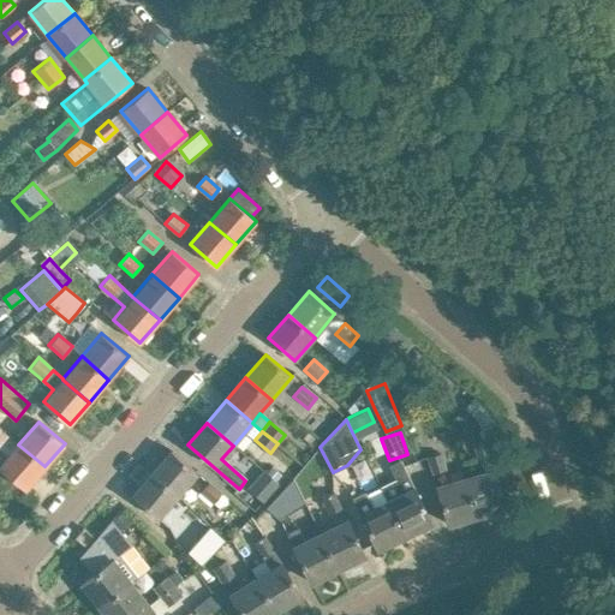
[(495,470),(491,457),(487,440),(472,443),(482,475),(495,470)]
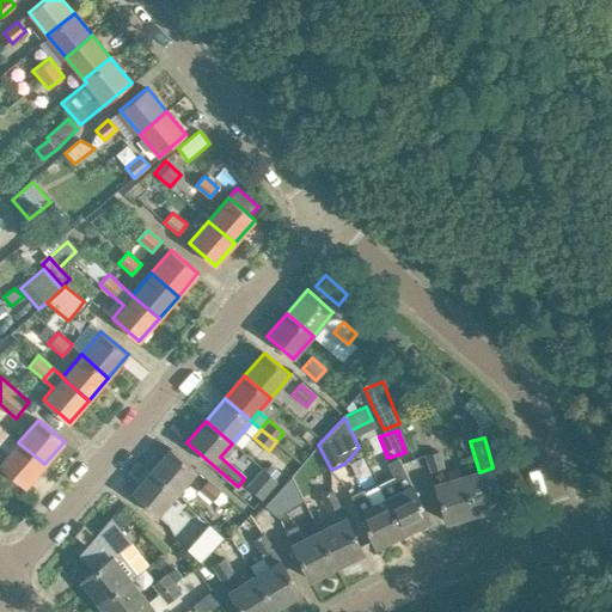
[(0,465),(25,487),(44,464),(18,442),(0,463),(0,465)]
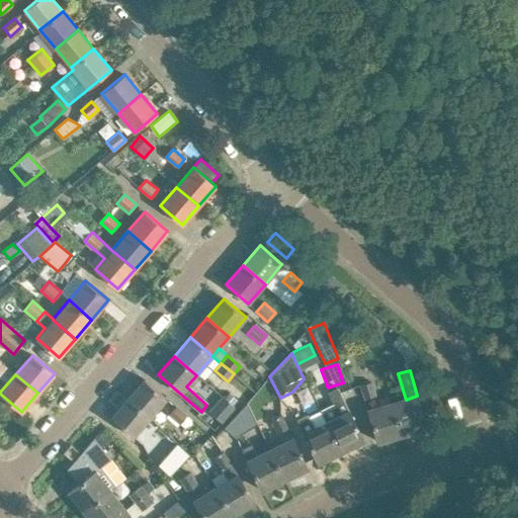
[(149,417),(165,398),(145,379),(127,399),(149,417)]
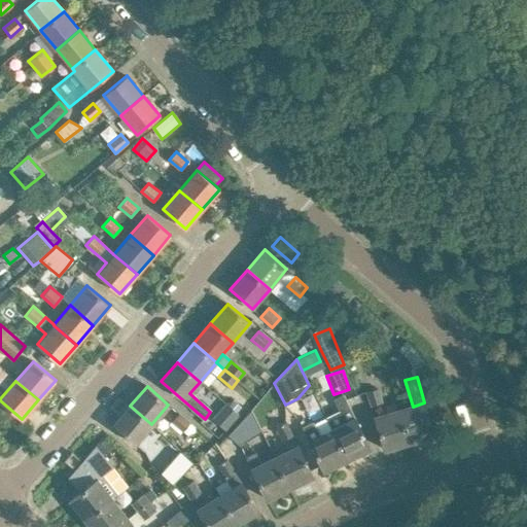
[(379,388),(366,391),(371,406),(383,402),(379,388)]
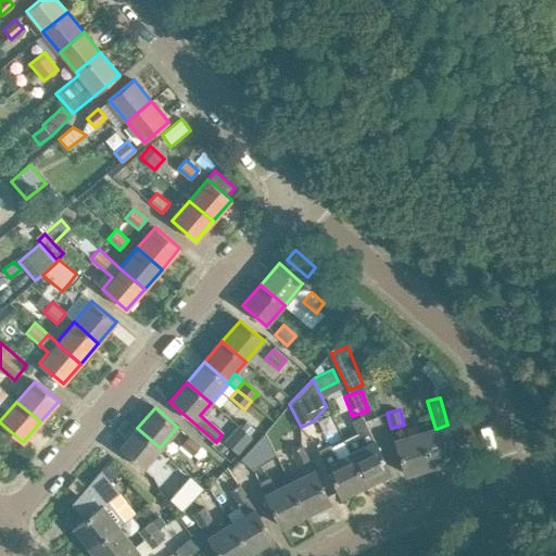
[(380,453),(361,415),(350,421),(355,431),(342,437),(350,453),(366,484),(390,472),(380,453)]
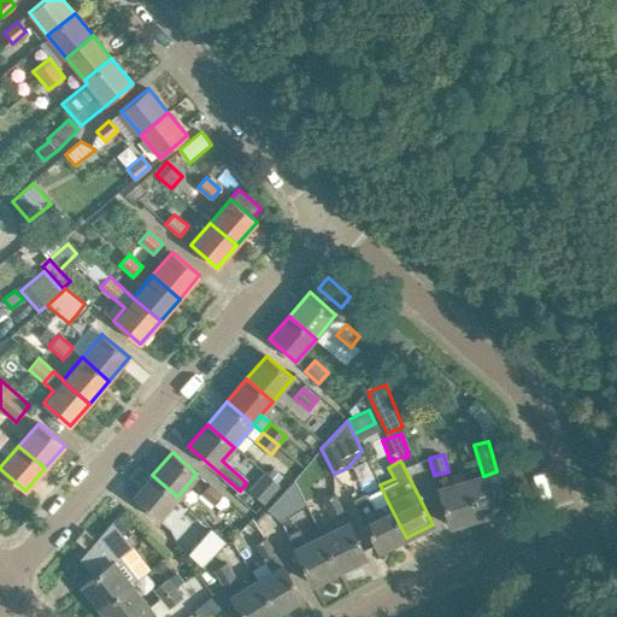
[(274,468),(268,475),(276,482),(282,475),(274,468)]
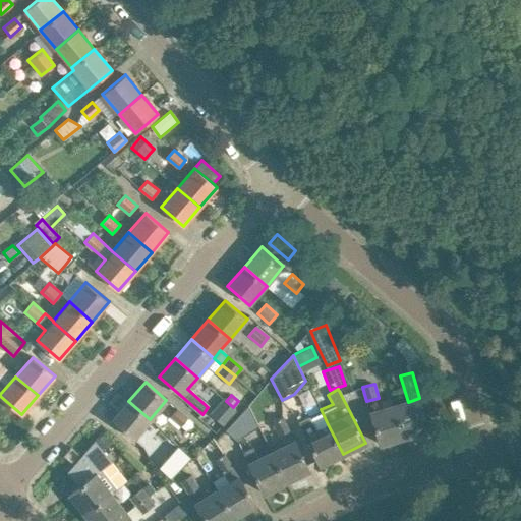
[(223,398),(210,413),(223,425),(236,410),(233,407),(226,401),(223,398)]
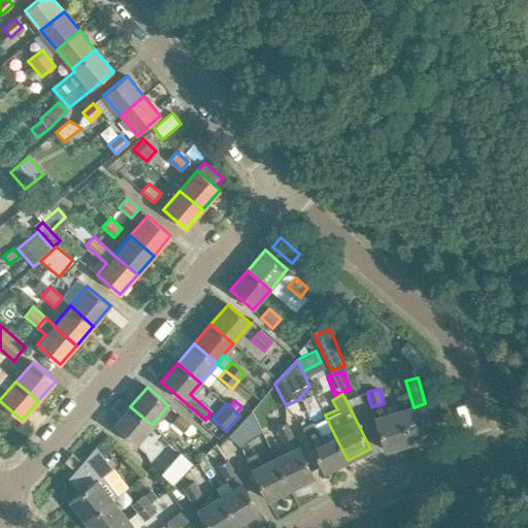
[(434,435),(425,403),(414,407),(400,410),(409,442),(434,435)]
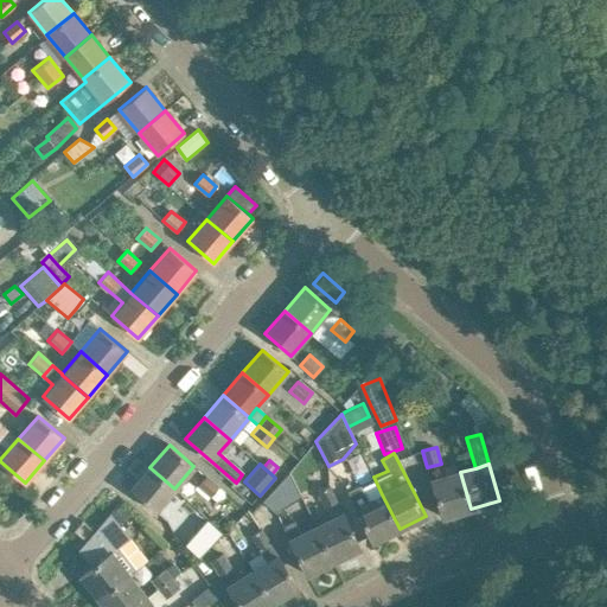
[(155,511),(174,489),(149,467),(131,490),(155,511)]
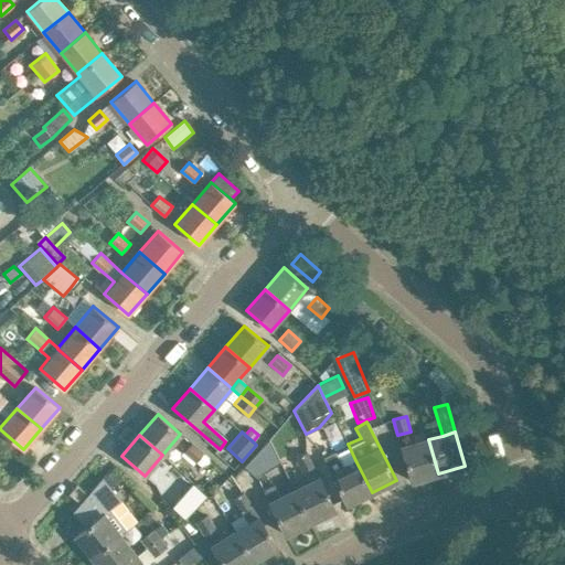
[(280,462),(269,439),(244,466),(256,477),(280,462)]
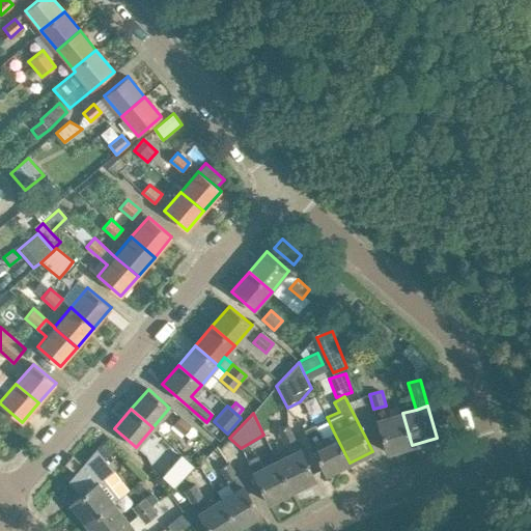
[(412,445),(402,413),(378,420),(387,452),(412,445)]
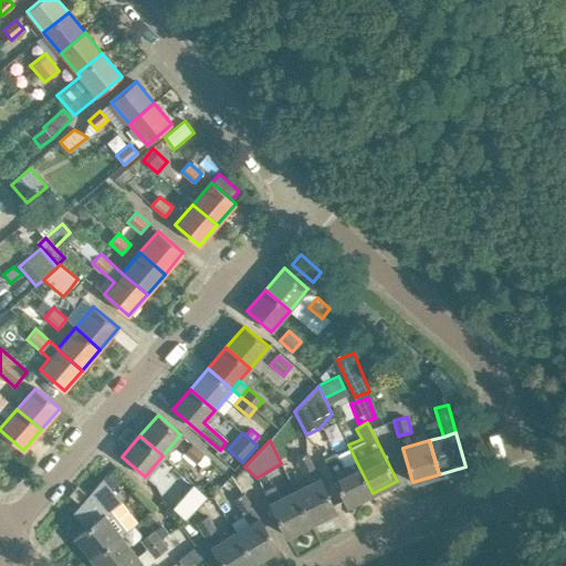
[(197,463),(205,453),(192,443),(184,454),(197,463)]
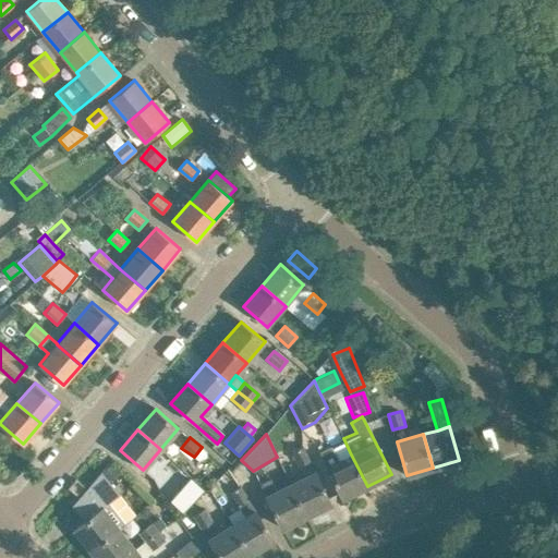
[(310,460),(303,447),(291,452),(298,465),(310,460)]
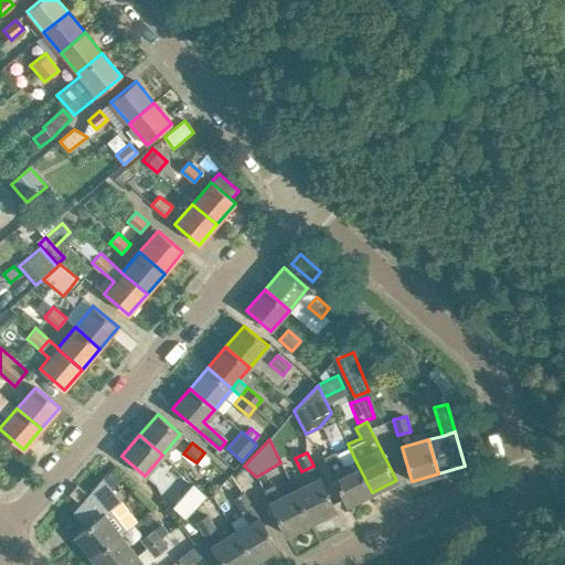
[(372,492),(355,460),(342,467),(336,455),(324,460),(338,484),(347,504),(372,492)]
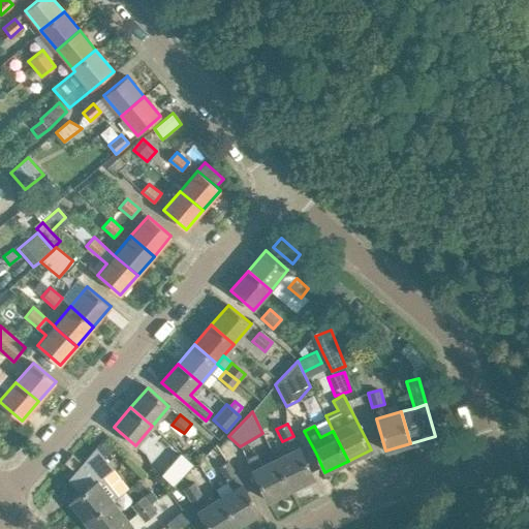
[(107,438),(96,446),(104,457),(117,446),(107,438)]
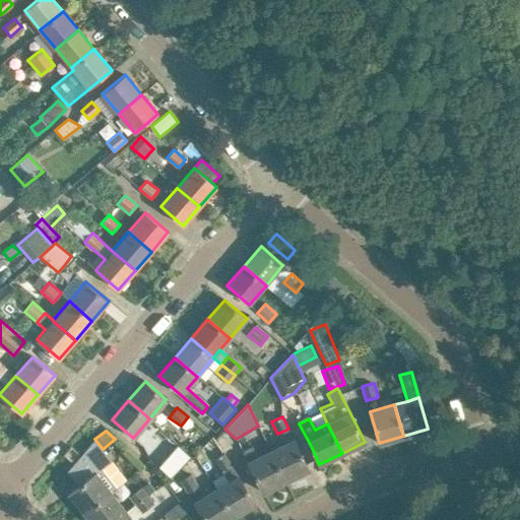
[(161,448),(149,438),(142,447),(154,457),(161,448)]
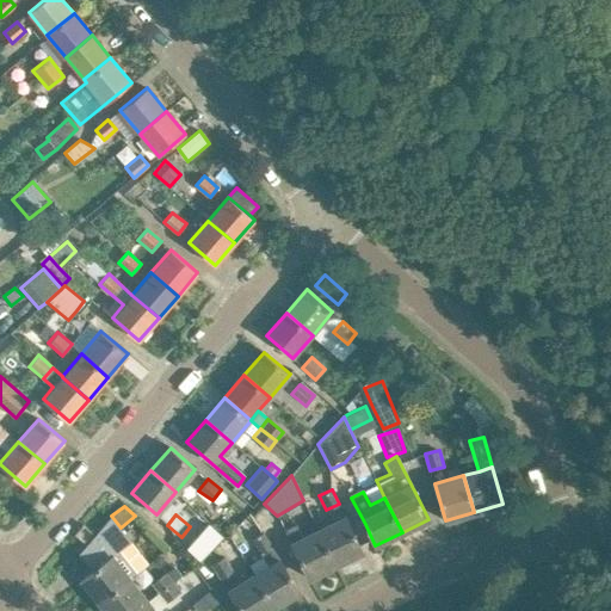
[(93,571),(81,580),(99,603),(130,579),(137,573),(121,550),(131,542),(121,528),(111,516),(79,554),(93,571)]
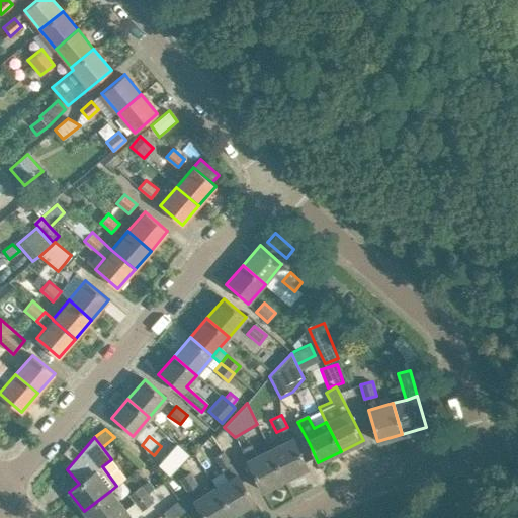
[(308,468),(298,450),(292,438),(269,449),(283,480),(308,468)]
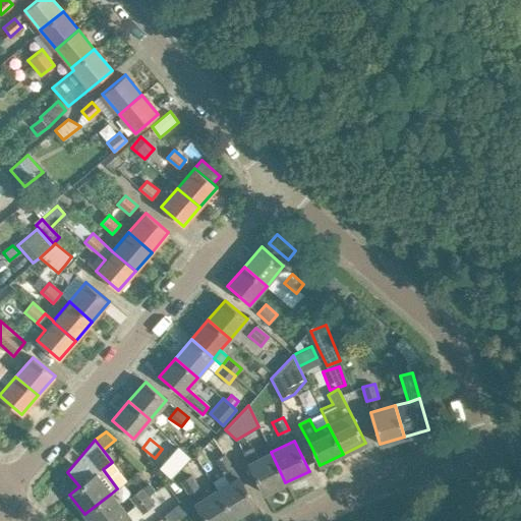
[(189,456),(176,445),(158,467),(171,478),(189,456)]
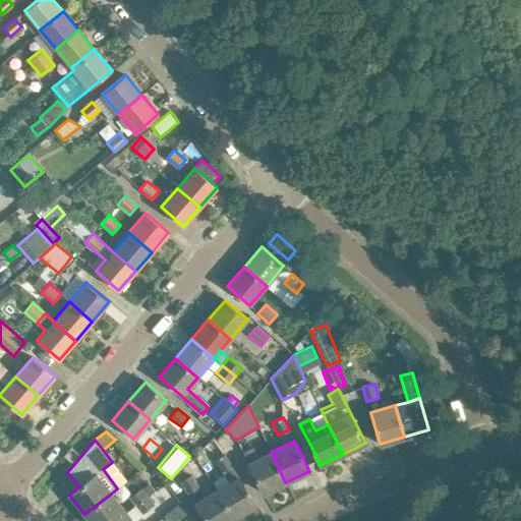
[(72,462),(79,454),(71,447),(64,456),(72,462)]
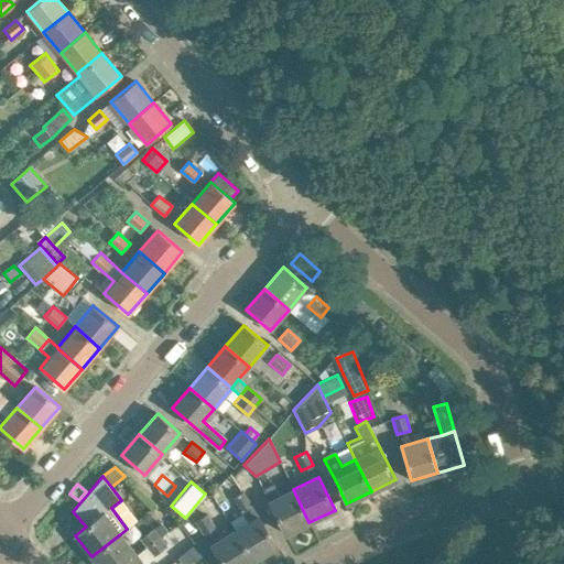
[(308,522),(293,489),(279,497),(273,484),(263,489),(275,514),(285,533),(308,522)]
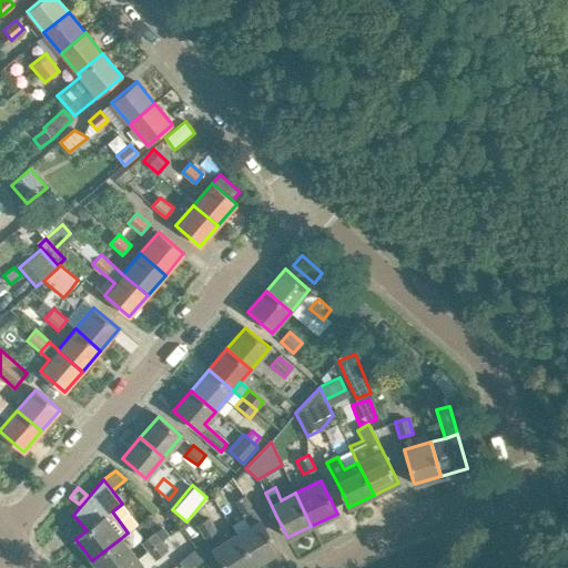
[(267,531),(244,495),(233,503),(249,526),(235,534),(255,566),(280,550),(267,531)]
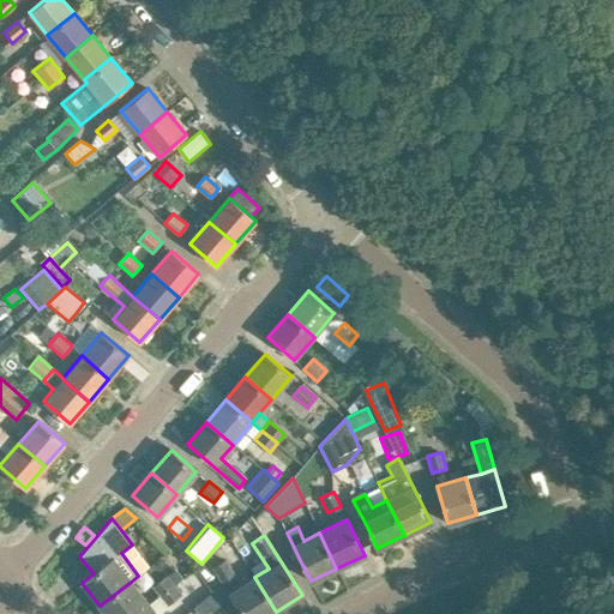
[(224,560),(214,566),(222,582),(234,576),(224,560)]
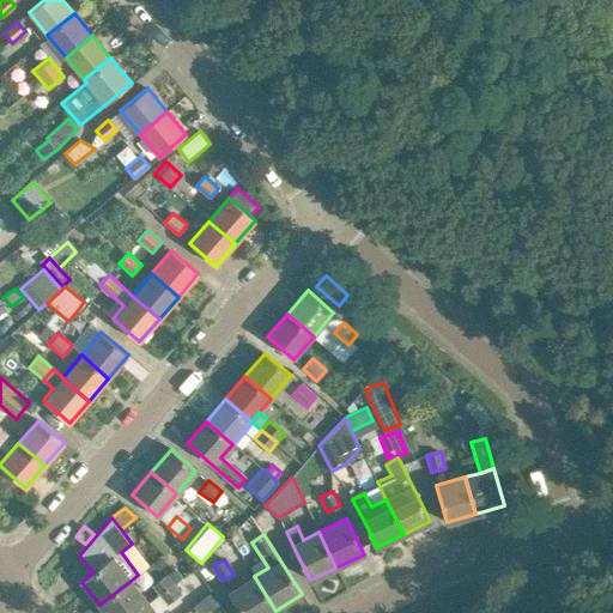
[(159,596),(175,584),(167,575),(151,587),(159,596)]
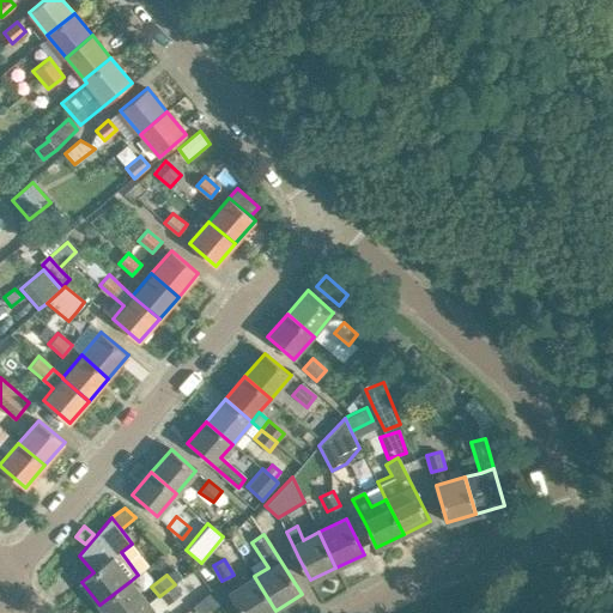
[(269,612),(275,611),(254,576),(229,593),(238,606),(242,612),(269,612)]
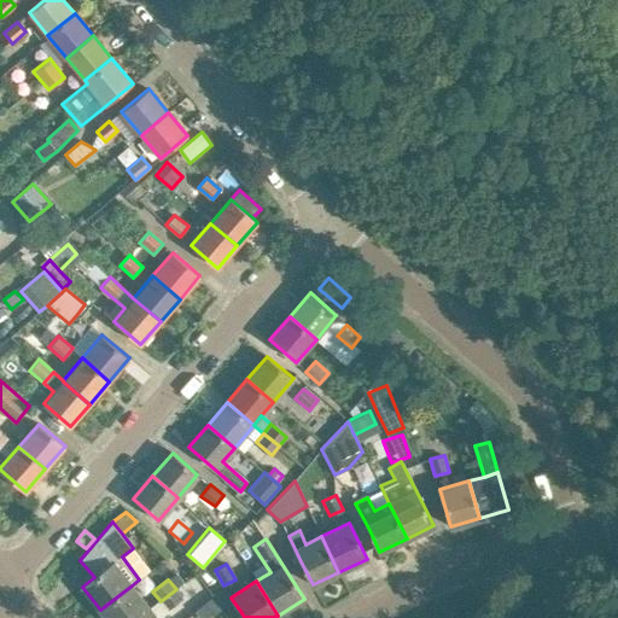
[(106,617),(138,617),(150,610),(132,586),(100,610),(106,617)]
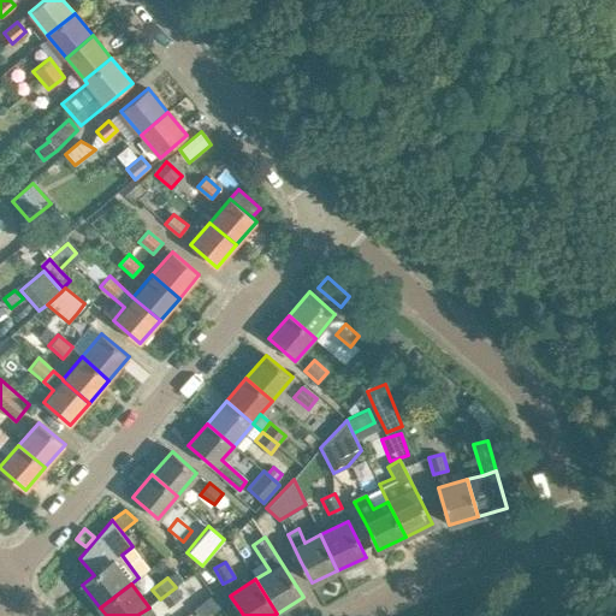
[(161,615),(169,610),(167,608),(183,596),(176,587),(160,599),(149,608),(137,615),(161,615)]
